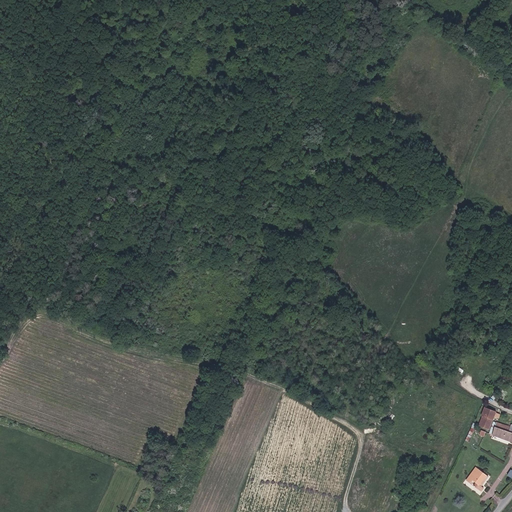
[(485,408),(482,416),(483,416),(479,425),(489,429),(496,412),(485,408)]
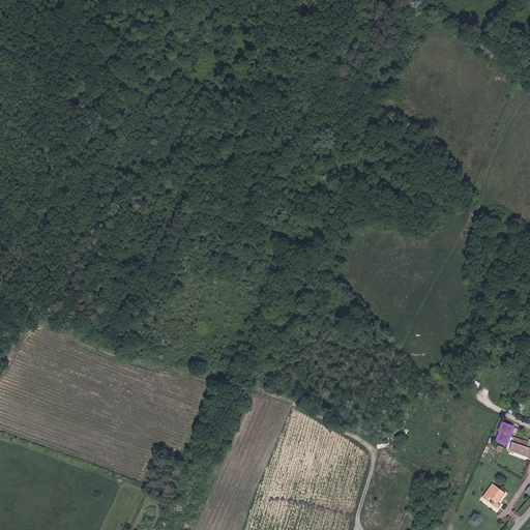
[(513,437),(512,442),(527,446),(528,442),(513,437)]
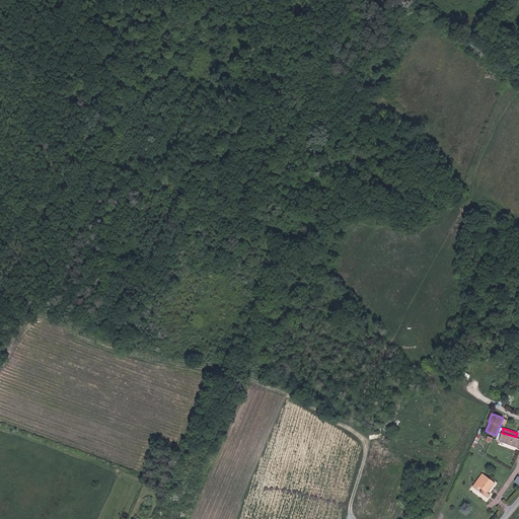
[(480,437),(482,434),(478,432),(472,445),(475,446),(477,442),(478,442),(480,437)]
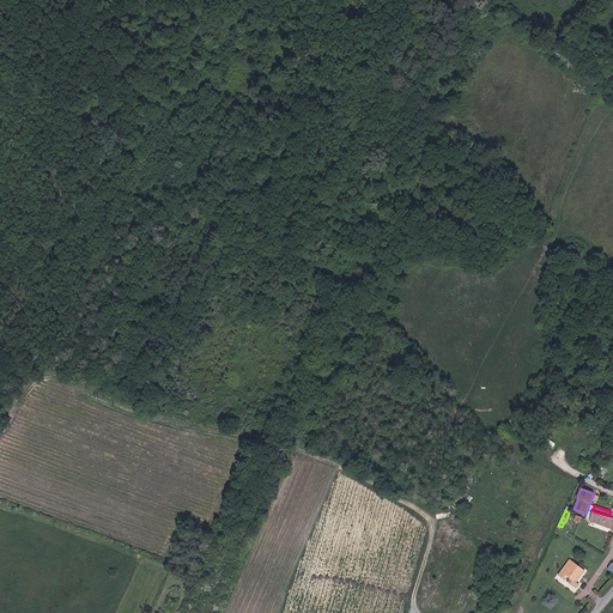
[(589,520),(612,528),(612,517),(610,516),(593,511),(589,520)]
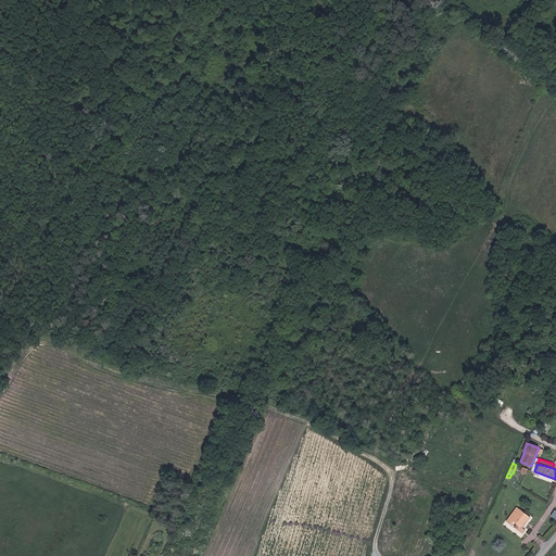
[(516,514),(514,512),(506,522),(512,526),(514,522),(518,525),(515,529),(522,534),(526,530),(520,527),(526,520),(527,521),(530,517),(519,509),(516,514)]
